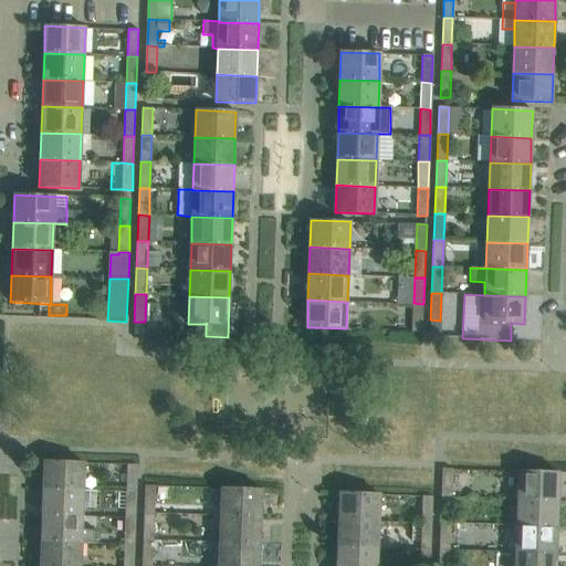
[(422,331),(423,304),(413,303),(412,331),(422,331)]
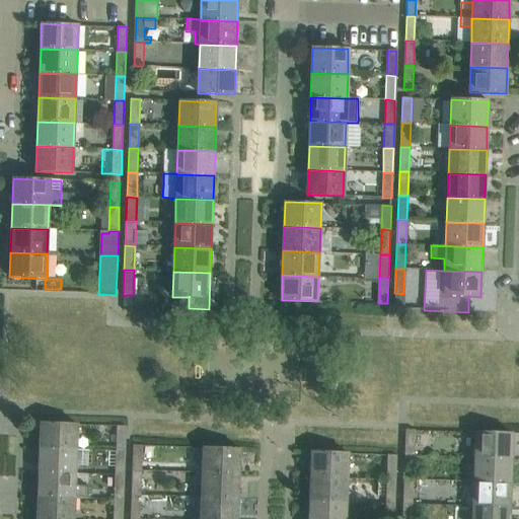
[(77,450),(78,425),(42,424),(41,448),(77,450)]
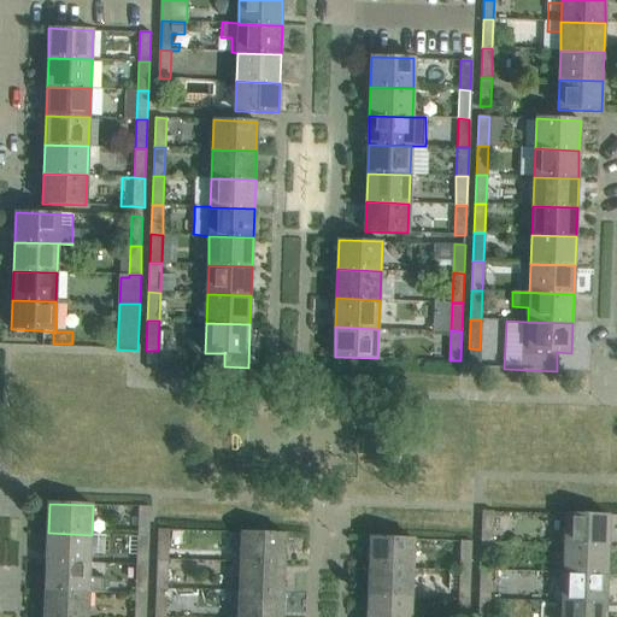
[(150,536),(151,507),(140,506),(139,536),(150,536)]
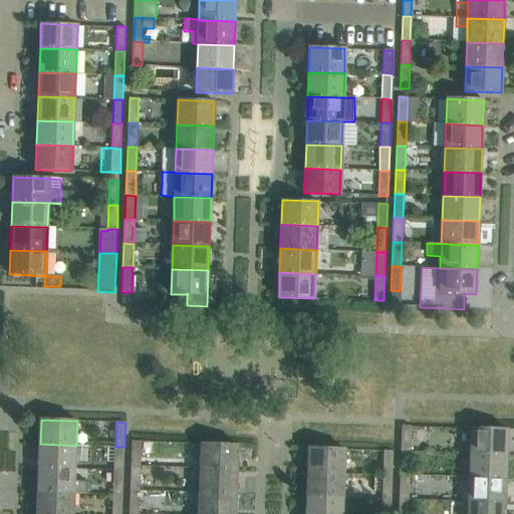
[(410,451),(411,427),(401,427),(401,451),(410,451)]
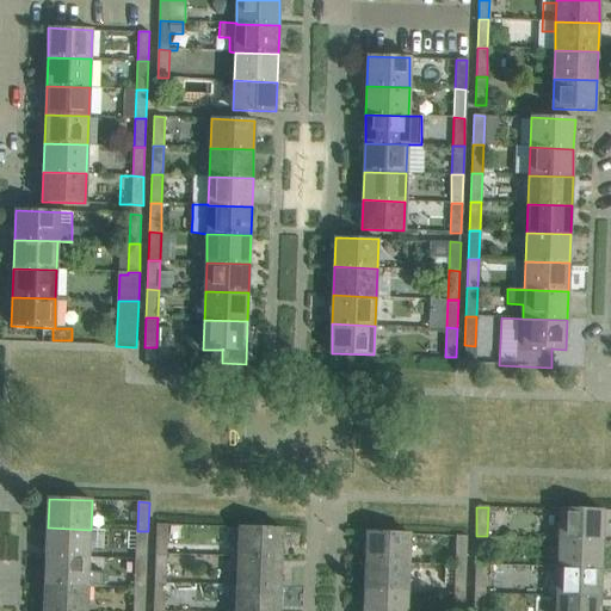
[(603,541),(604,511),(560,510),(560,538),(603,541)]
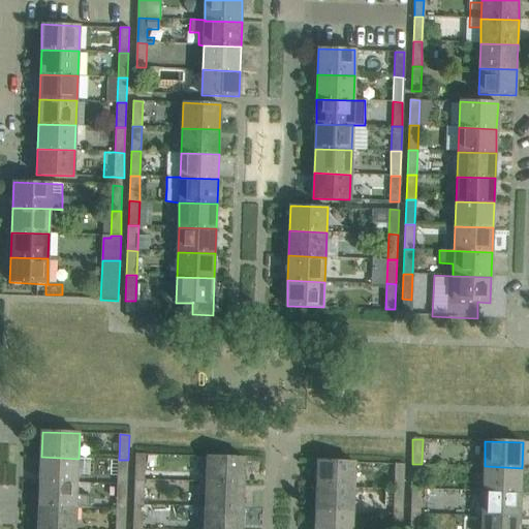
[(145,479),(146,454),(135,454),(134,479),(145,479)]
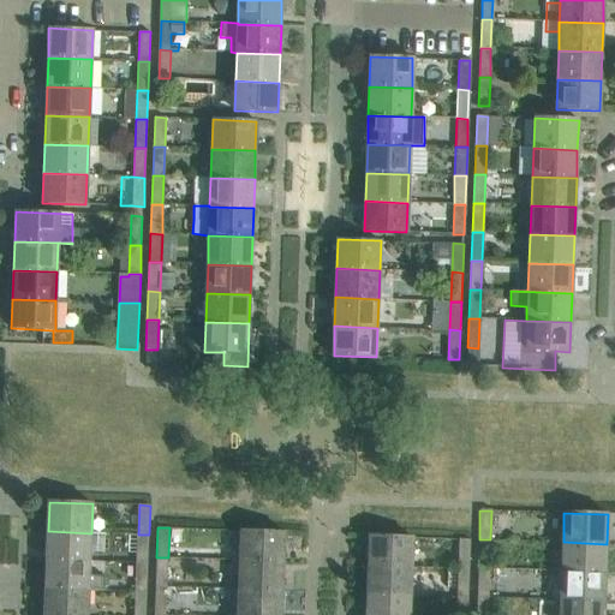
[(90,562),(91,533),(48,531),(47,560),(90,562)]
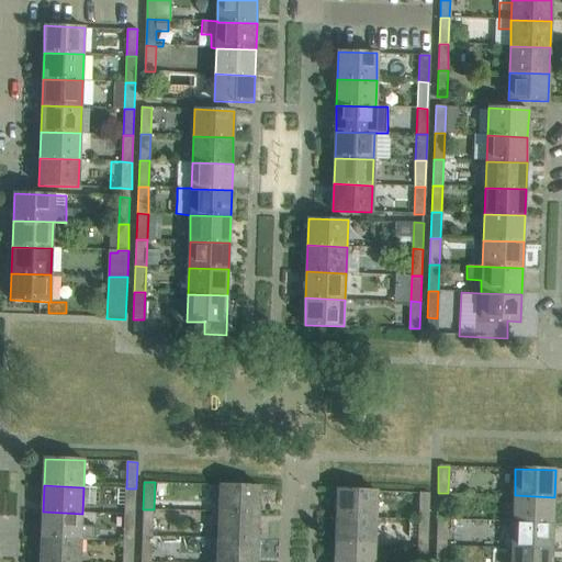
[(259,514),(260,486),(220,485),(220,512),(259,514)]
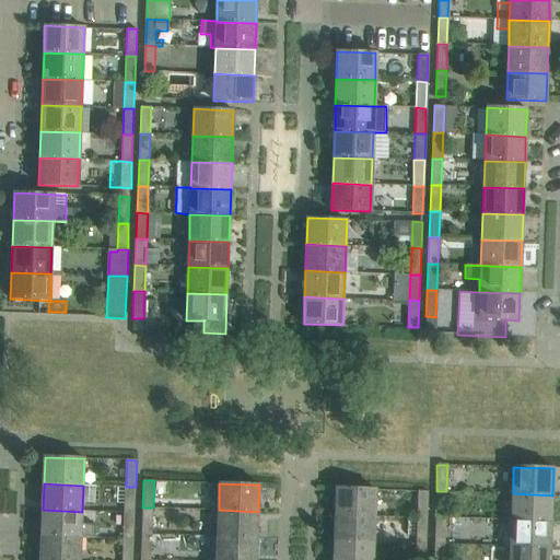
[(135,513),(136,487),(126,487),(125,513),(135,513)]
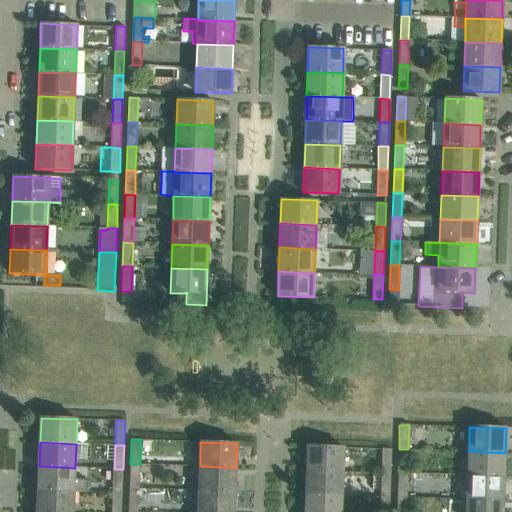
[(307,445),(306,470),(342,471),(343,447),(307,445)]
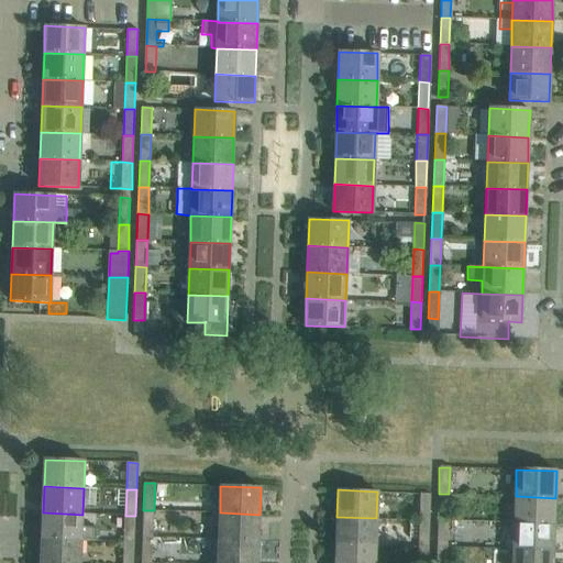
[(428,520),(429,493),(419,493),(419,494),(415,494),(414,509),(419,509),(418,520),(428,520)]
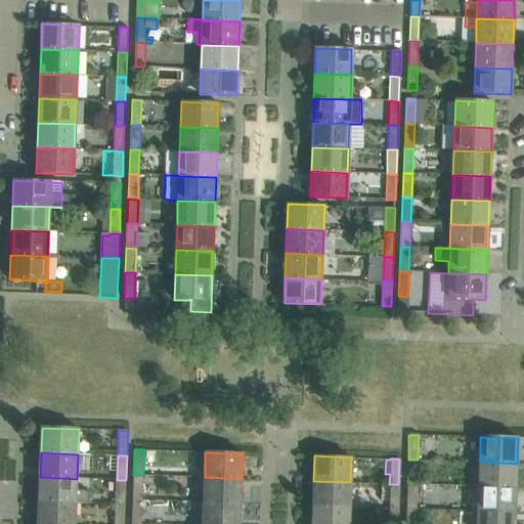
[(418,484),(418,460),(408,460),(407,484),(418,484)]
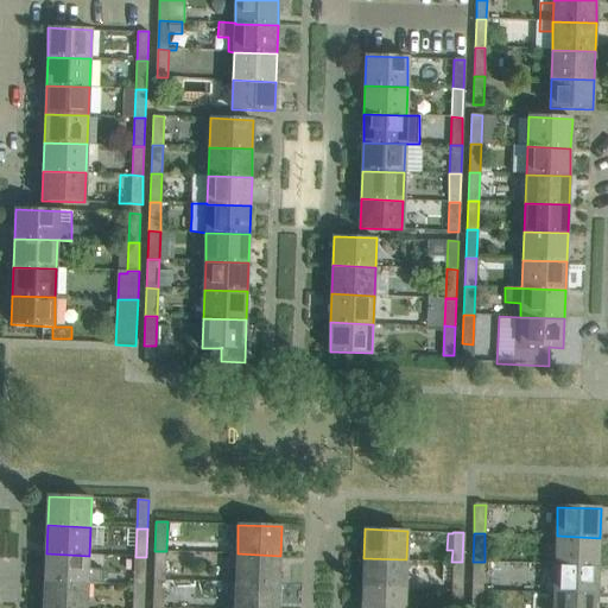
[(599,565),(600,538),(557,536),(556,564),(599,565)]
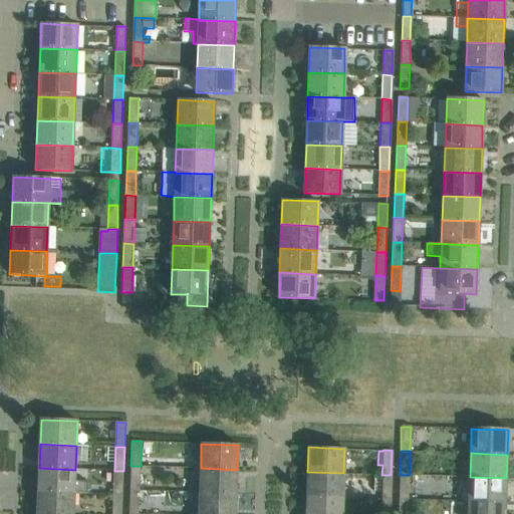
[(140,490),(141,466),(131,466),(130,490),(140,490)]
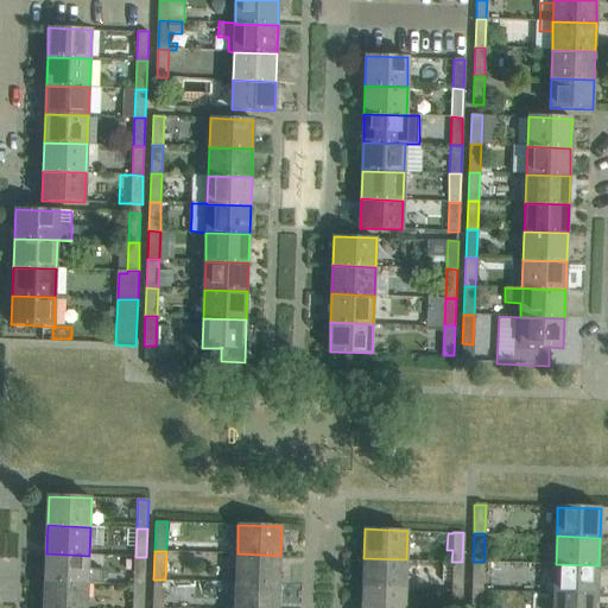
[(89,569),(89,556),(46,553),(45,582),(88,583),(88,584),(102,584),(102,569),(89,569)]
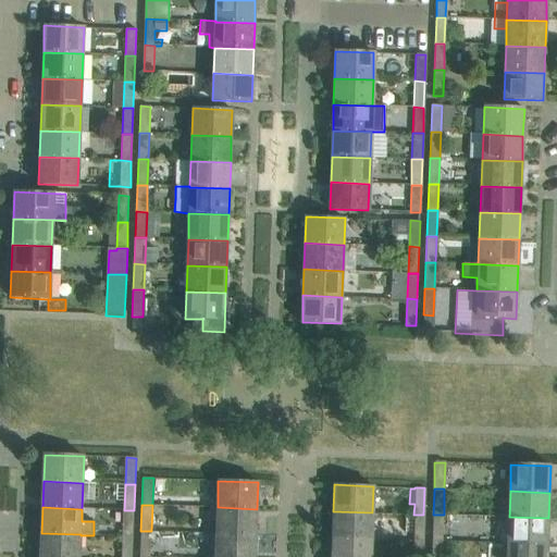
[(256,535),(257,509),(218,507),(217,533),(256,535)]
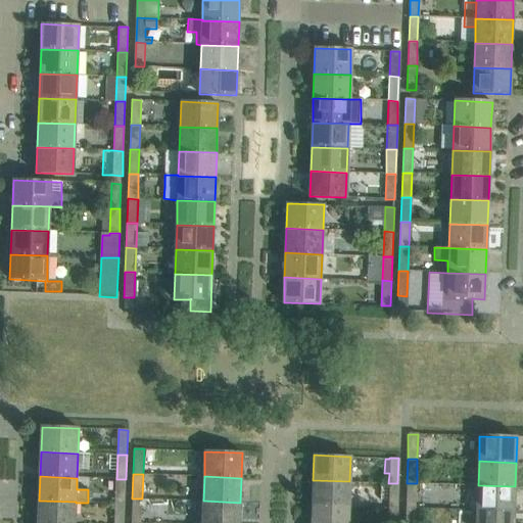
[(125,504),(126,479),(116,479),(115,504),(125,504)]
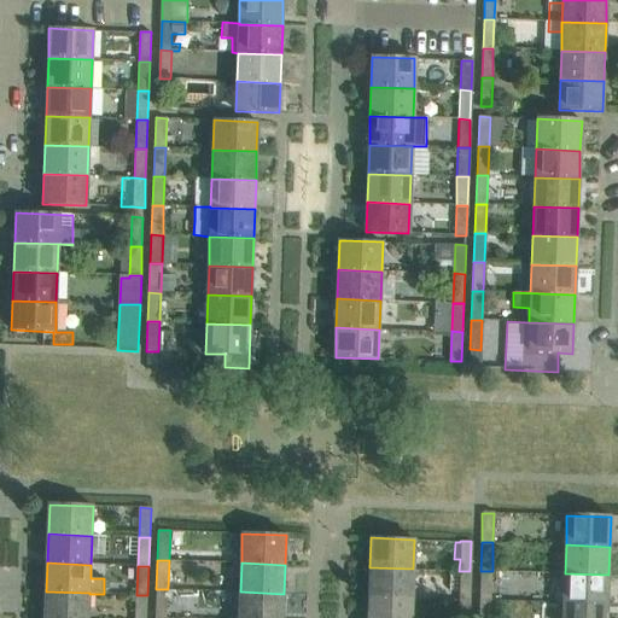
[(412,598),(413,569),(369,567),(368,596),(412,598)]
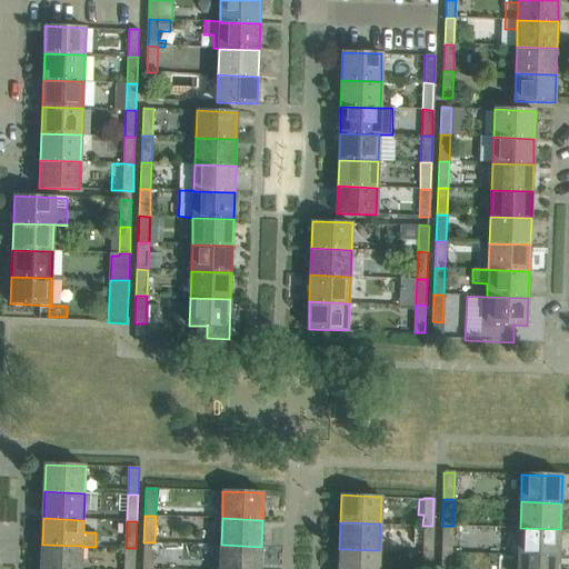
[(432,552),(432,526),(422,526),(421,552),(432,552)]
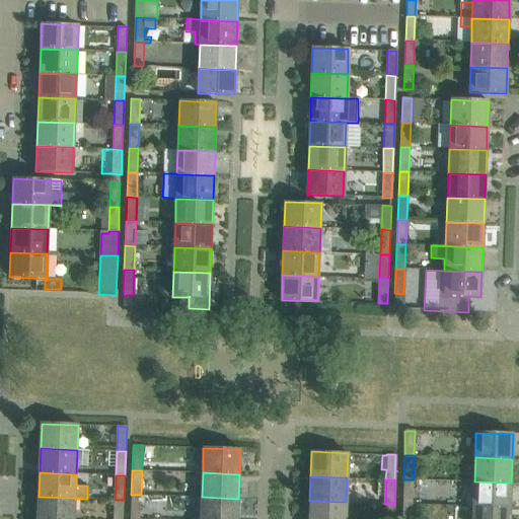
[(413,504),(414,479),(403,479),(402,504),(413,504)]
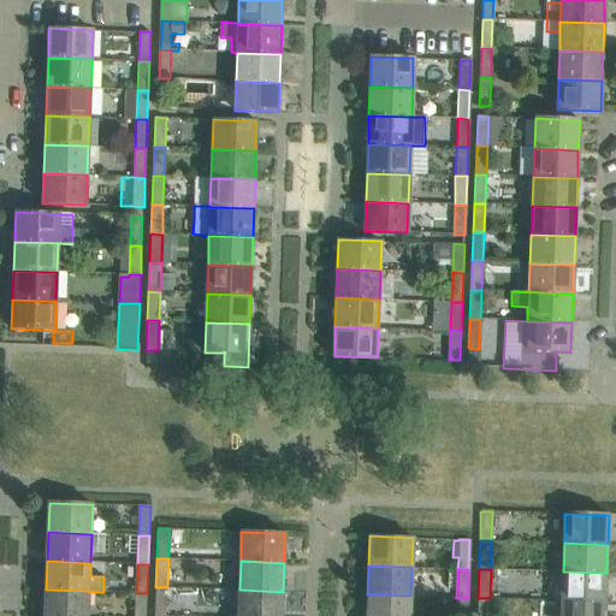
[(605,602),(606,573),(563,572),(562,600),(605,602)]
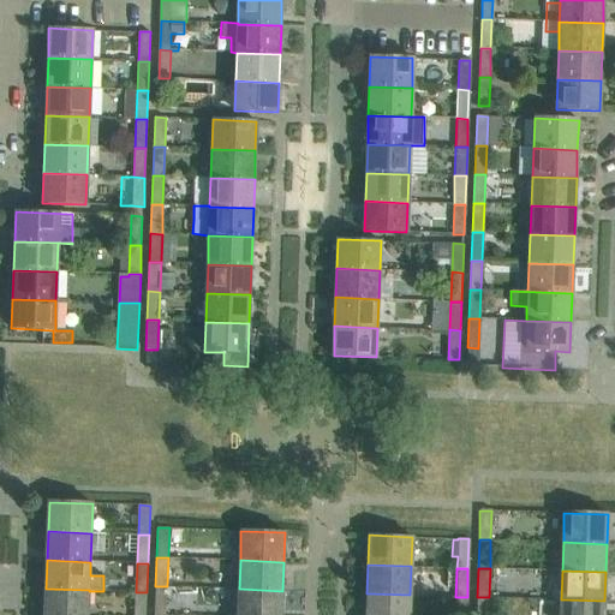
[(159,614),(165,614),(167,586),(155,586),(154,614),(159,614)]
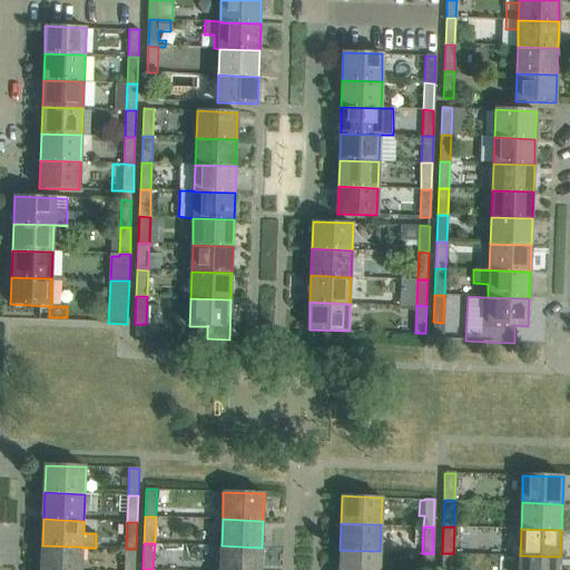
[(81,569),(82,548),(82,547),(42,546),(41,569),(81,569)]
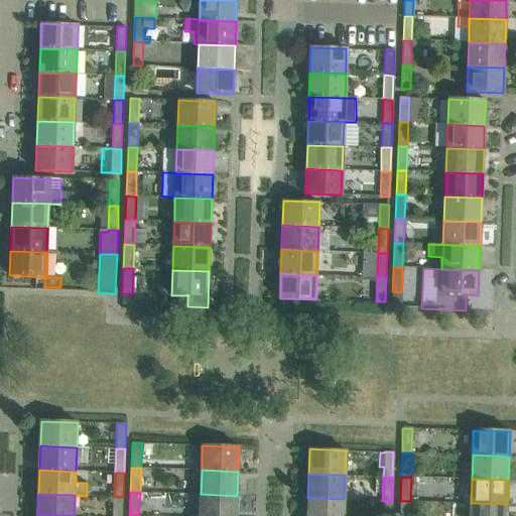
[(236,515),(237,496),(201,494),(199,515),(236,515)]
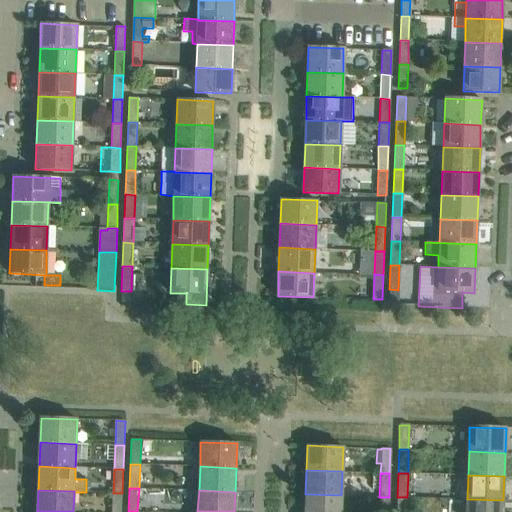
[(120,511),(122,493),(113,493),(111,511),(120,511)]
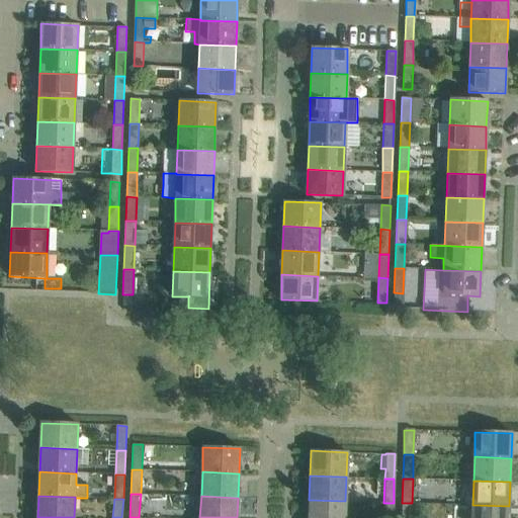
[(344,517),(345,501),(309,500),(308,517),(344,517)]
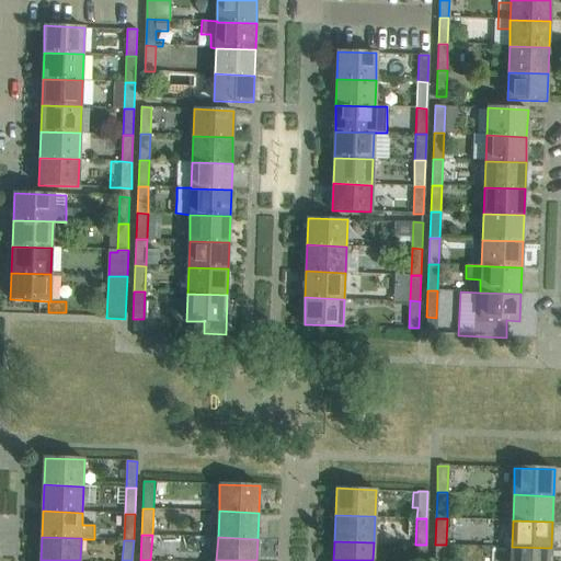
[(425,560),(426,545),(415,545),(414,560),(425,560)]
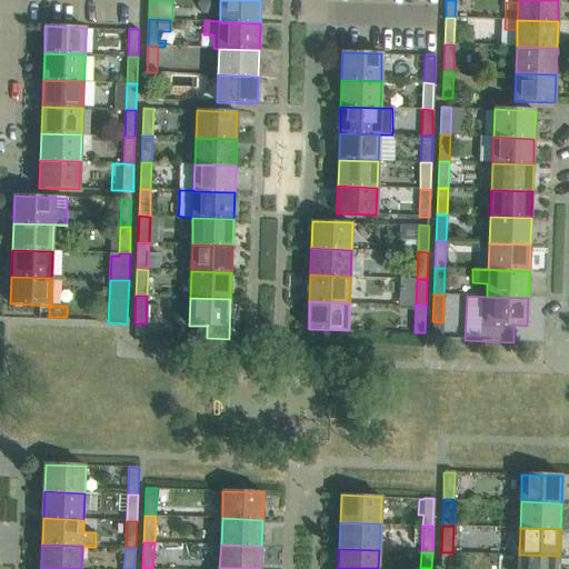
[(451,568),(452,552),(441,552),(440,568),(451,568)]
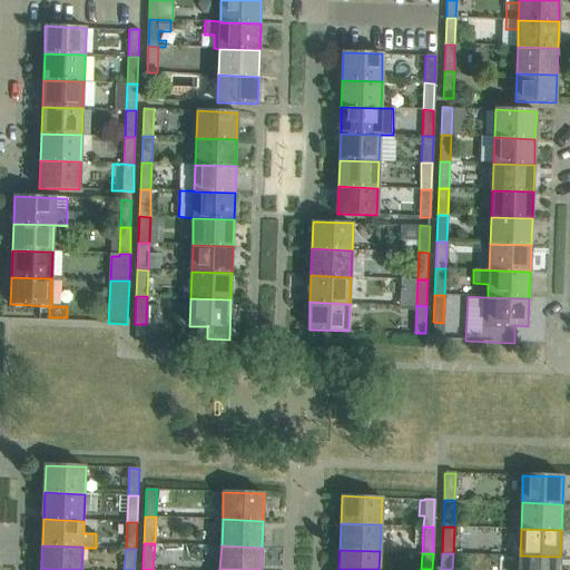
[(559,569),(560,557),(520,556),(519,569),(559,569)]
